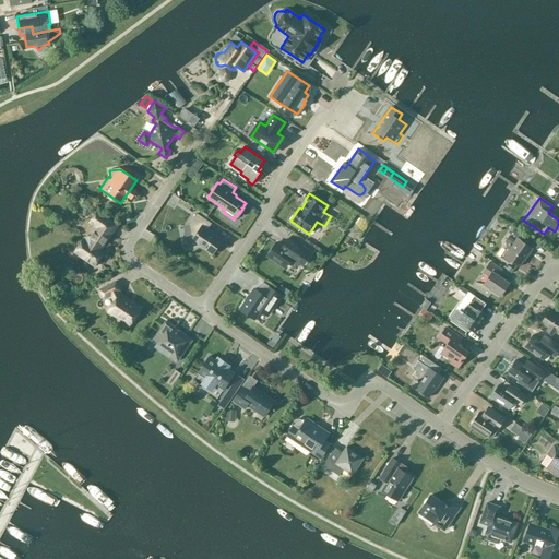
[(100,249),(117,225),(97,211),(90,222),(97,227),(90,237),(84,238),(73,252),(94,266),(104,252),(100,249)]
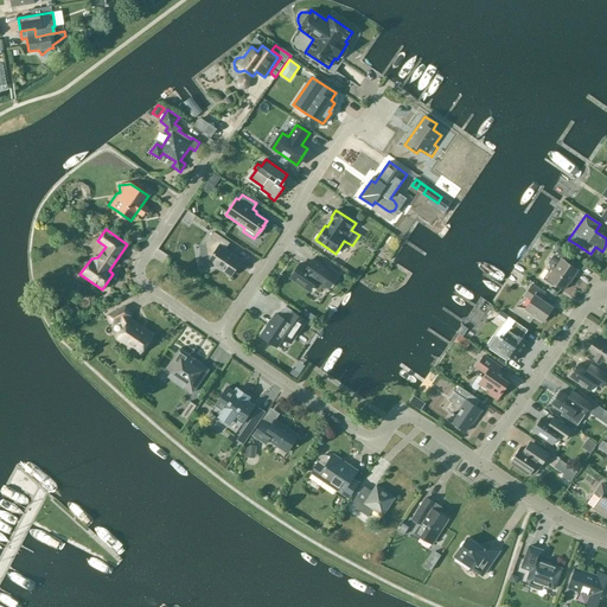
[(229,275),(240,260),(224,249),(229,242),(213,231),(205,243),(216,250),(213,253),(208,254),(211,269),(219,268),(229,275)]
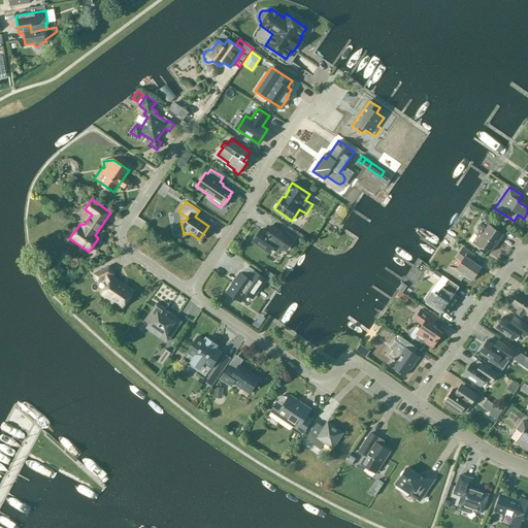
[(477,234),(472,242),(481,249),(482,246),(490,252),(494,245),(495,245),(502,234),(493,228),(496,223),(485,215),(476,227),(477,234)]
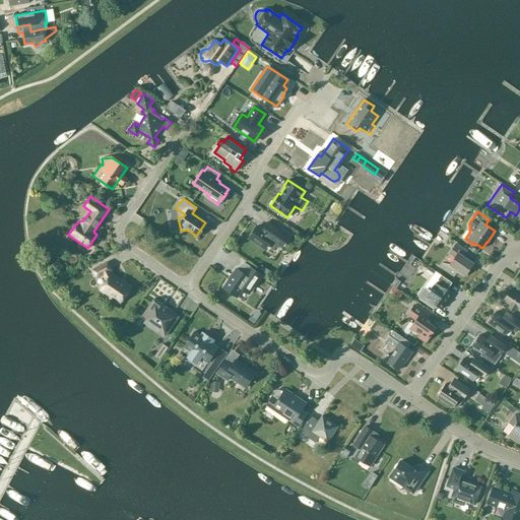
[(290,234),(269,219),(262,231),(256,226),(249,237),(265,249),(270,241),(279,247),(280,245),(284,248),(286,244),(284,243),(290,234)]
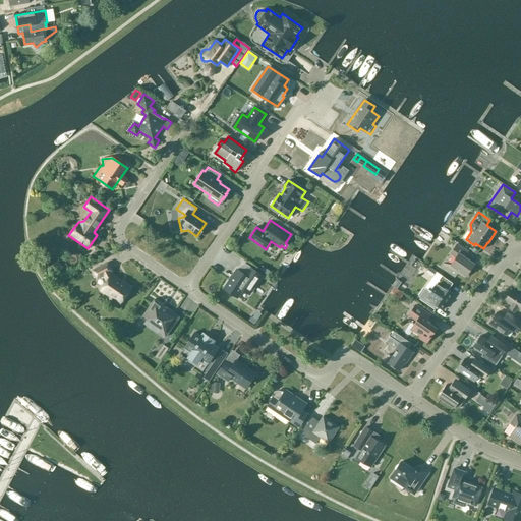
[(456,257),(451,265),(444,264),(441,267),(455,276),(458,272),(464,277),(466,275),(474,265),(464,257),(467,251),(457,244),(451,253),(456,257)]
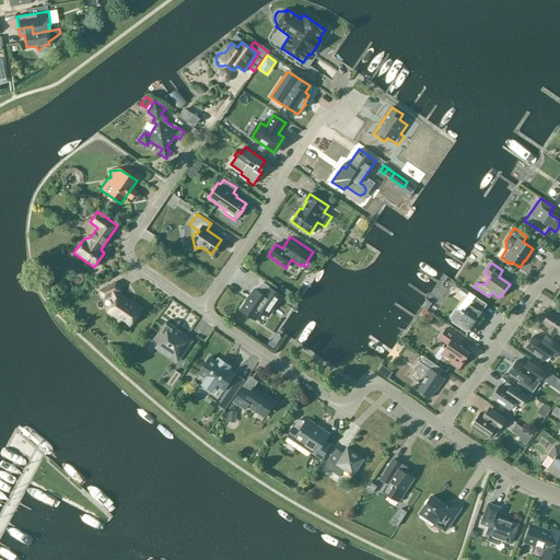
[(129,326),(140,311),(119,295),(117,292),(119,291),(116,282),(100,290),(104,299),(111,295),(115,303),(108,312),(129,326)]
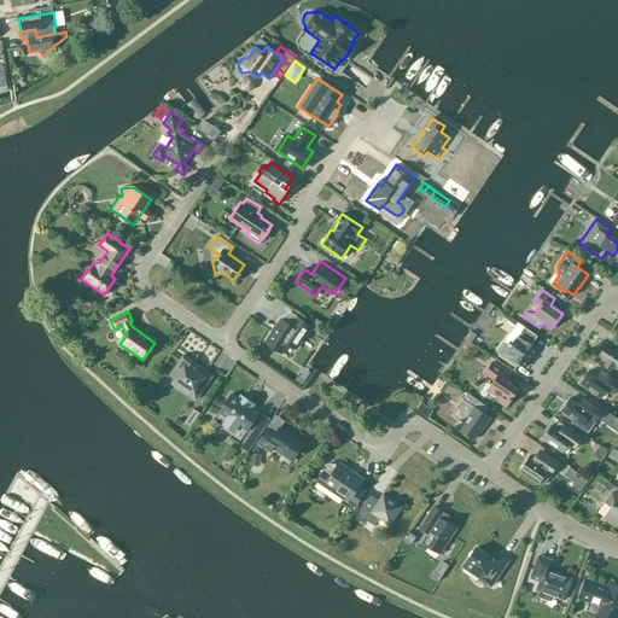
[(312,327),(297,318),(291,326),(281,319),(266,342),(281,353),(289,343),(296,349),(312,327)]
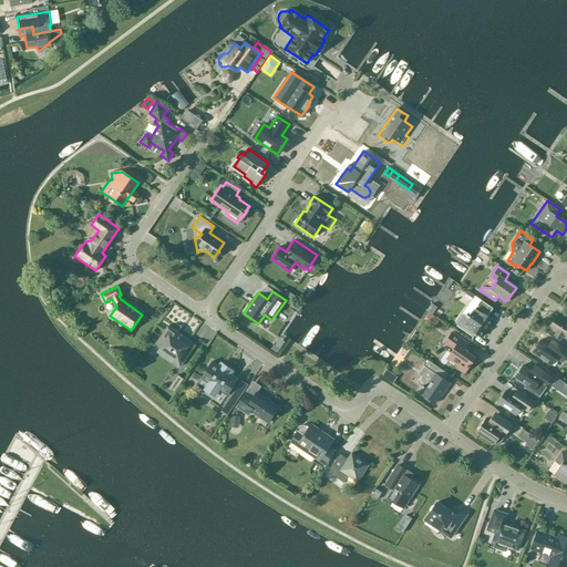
[(481,300),(467,291),(464,296),(472,301),(463,313),(468,318),(464,325),(467,327),(465,329),(474,334),(476,332),(482,337),(494,320),(487,316),(493,308),(481,300)]
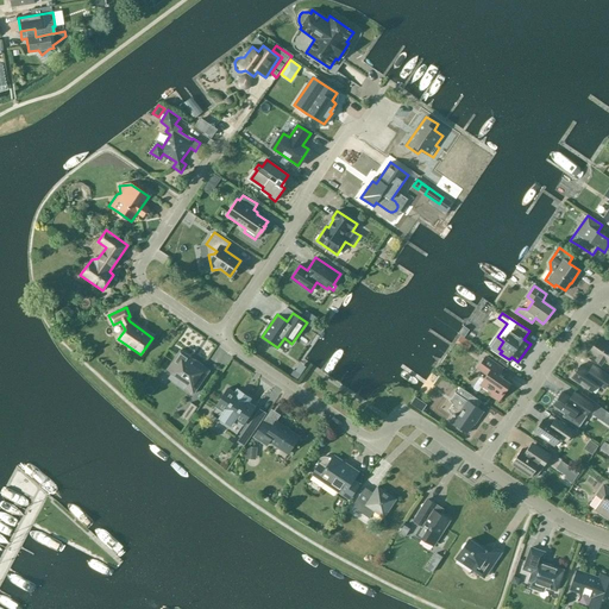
[(608,345),(598,338),(590,351),(598,357),(596,359),(601,364),(603,360),(608,364),(608,345)]
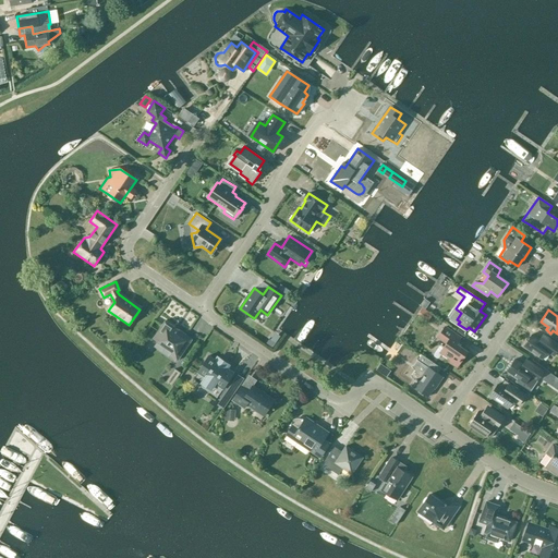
[(177,361),(192,339),(165,320),(153,339),(172,352),(169,355),(177,361)]
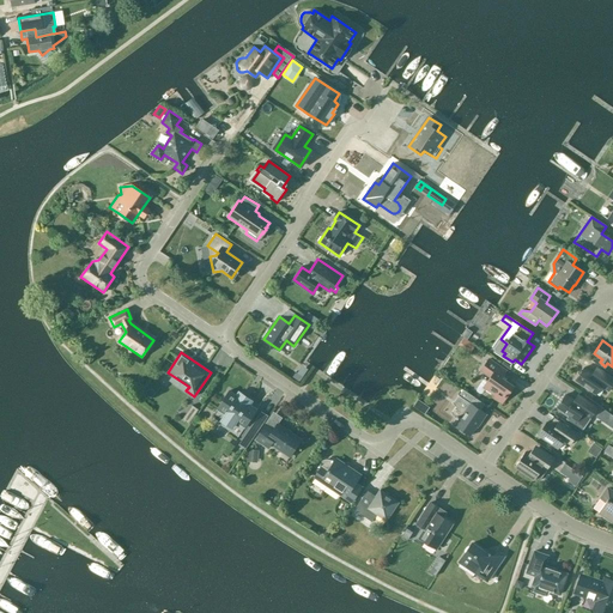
[(483,380),(477,388),(477,392),(480,393),(483,393),(485,389),(496,395),(493,398),(502,404),(514,386),(502,378),(507,371),(489,359),(481,370),(491,377),(489,381),(485,380),(483,380)]
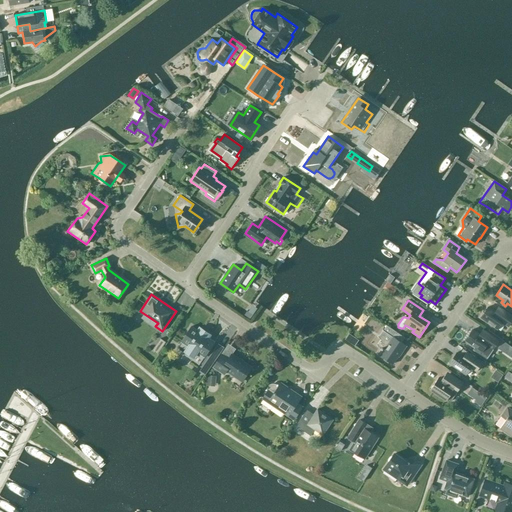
[(501,316),(488,307),(480,318),(497,329),(502,323),(508,327),(511,320),(511,315),(504,311),(501,316)]
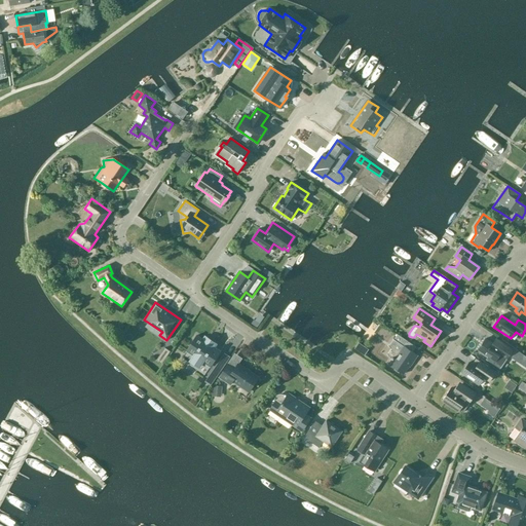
[(415,347),(401,337),(397,334),(393,340),(392,339),(387,346),(390,348),(386,354),(390,358),(386,364),(391,367),(391,366),(404,374),(409,366),(410,367),(412,364),(417,355),(412,352),(415,347)]
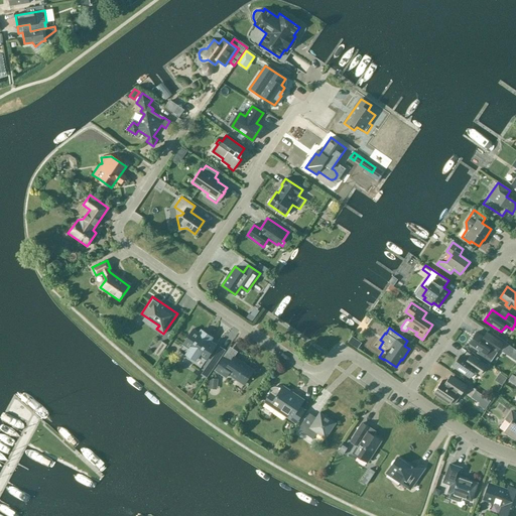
[(183,359),(200,370),(216,345),(210,341),(211,338),(202,332),(200,334),(192,329),(182,344),(190,349),(183,359)]
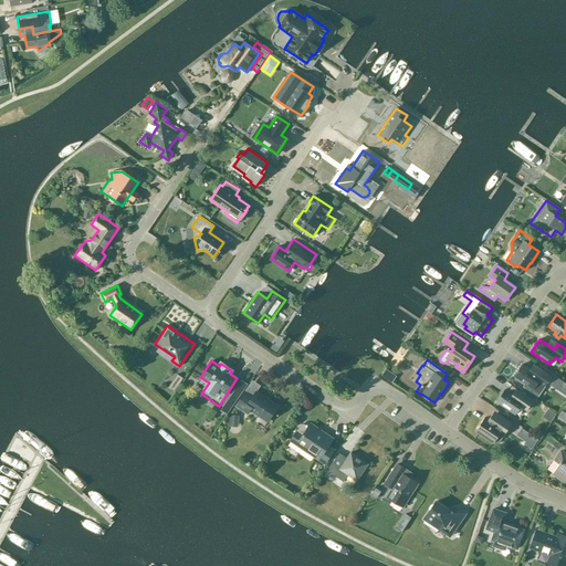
[(514,376),(525,384),(523,387),(537,397),(552,376),(541,368),(536,374),(522,364),(514,376)]
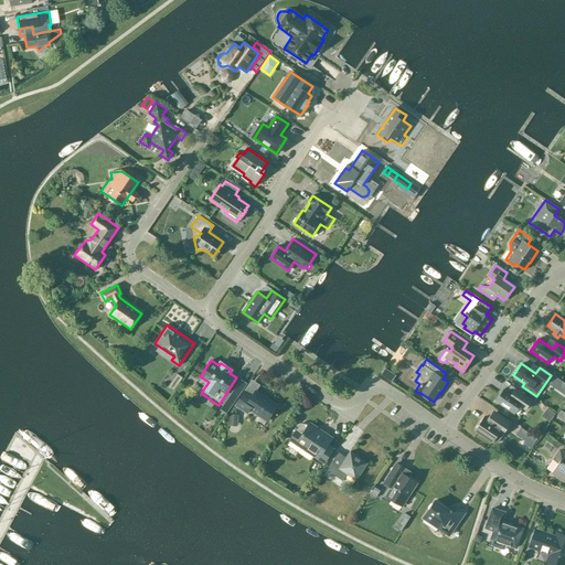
[(381,375),(387,380),(392,372),(385,368),(381,375)]
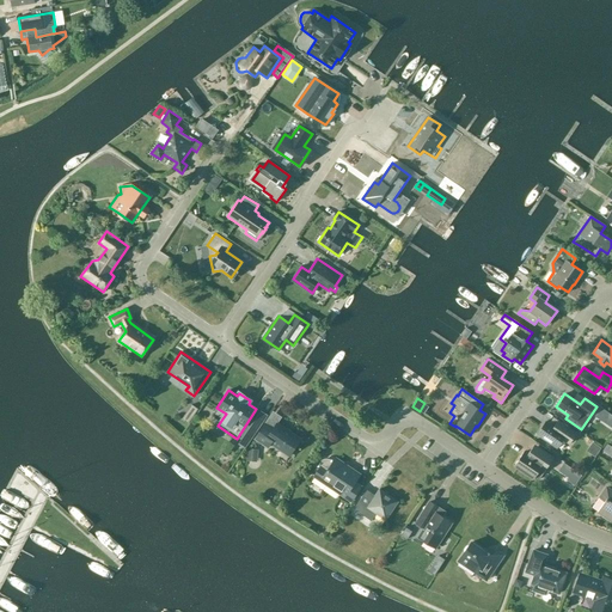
[(191,405),(182,418),(188,423),(197,409),(191,405)]
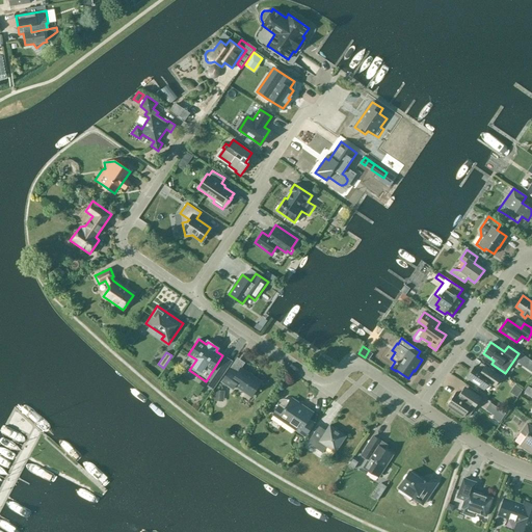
[(501,376),(488,368),(481,363),(478,368),(475,366),(467,377),(484,389),(489,382),(495,386),(501,376)]
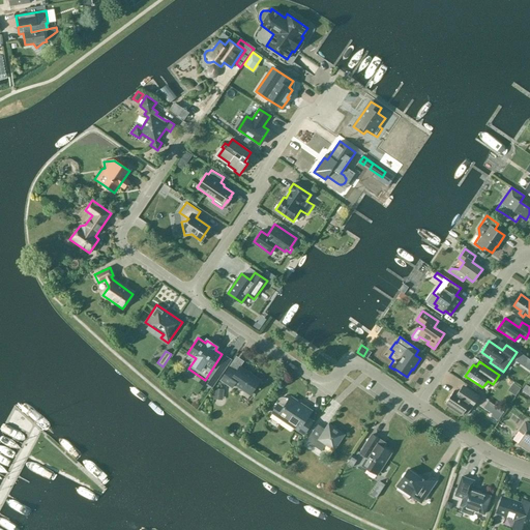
[(213,387),(228,366),(222,362),(207,383),(213,387)]
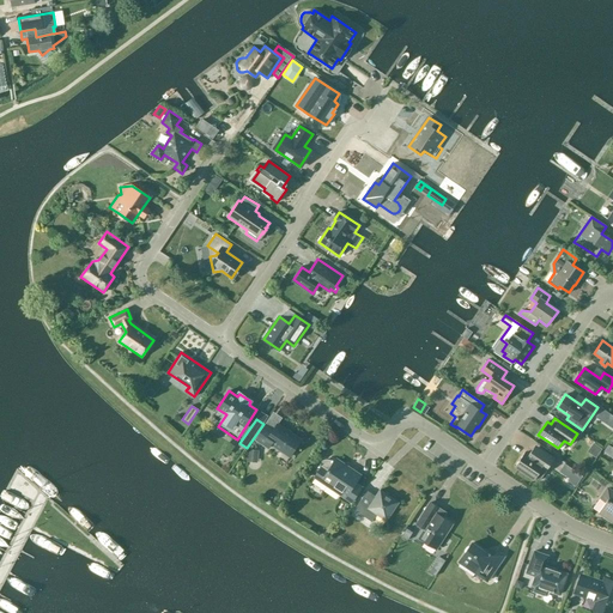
[(289,457),(301,439),(278,424),(274,429),(266,424),(255,439),(268,448),(271,444),(289,457)]
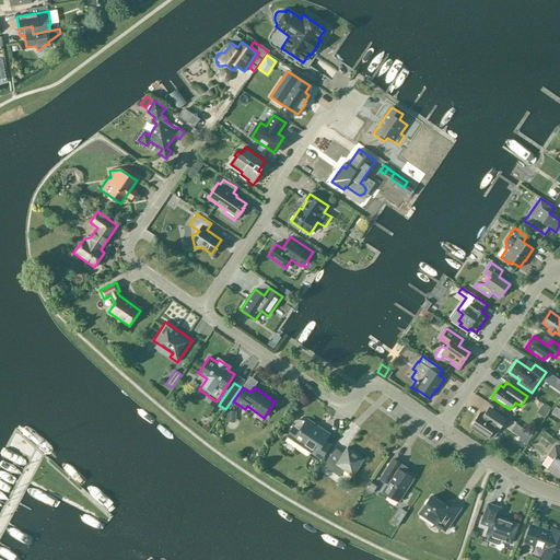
[(493,439),(499,430),(506,419),(491,409),(486,418),(479,413),(470,426),(489,438),(490,436),(493,439)]
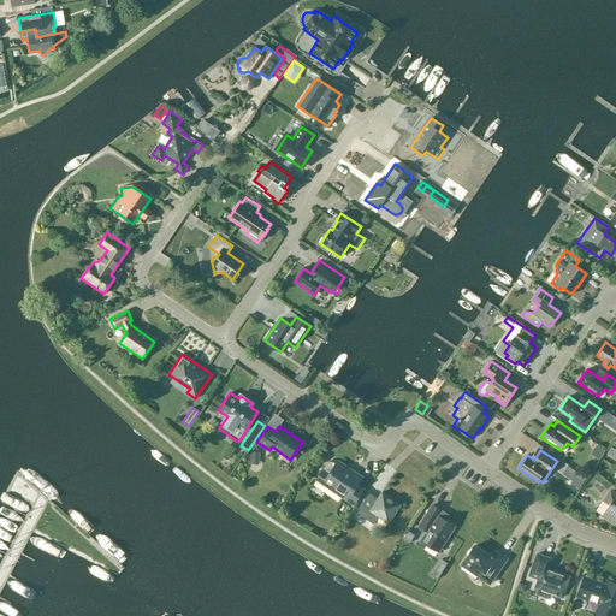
[(260,452),(249,451),(248,465),(259,465),(260,452)]
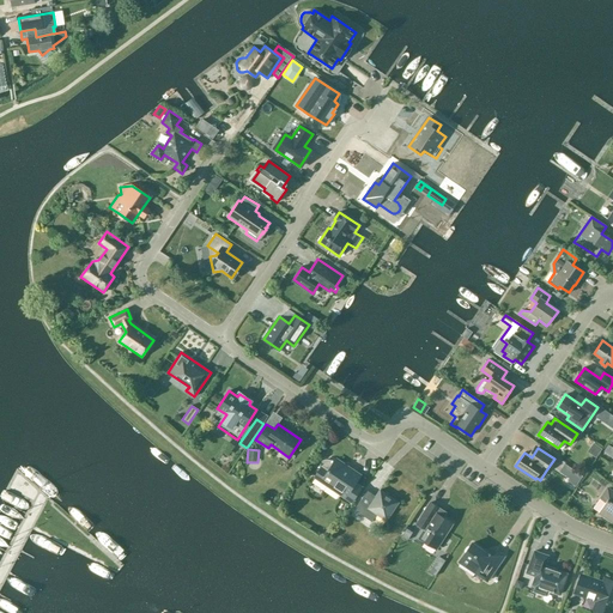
[(328,460),(327,460),(326,460),(325,460),(323,460),(323,461),(322,461),(321,462),(317,467),(320,468),(315,478),(351,502),(362,487),(354,483),(360,475),(349,467),(347,471),(332,460),(332,461),(331,461),(329,460),(328,460)]
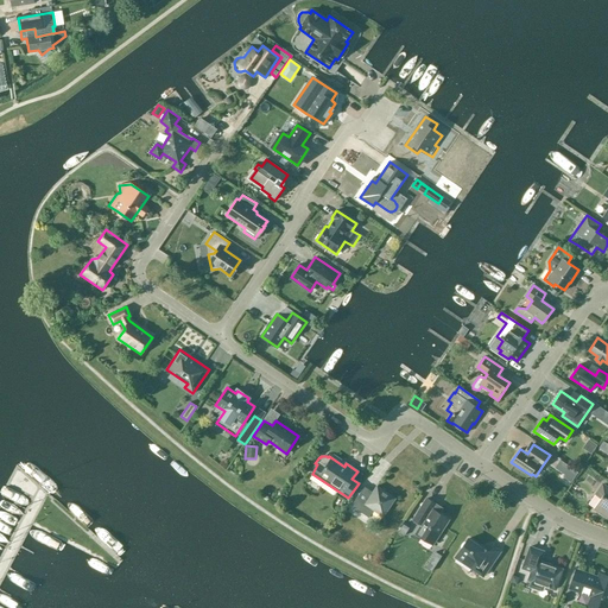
[(577,473),(559,461),(555,468),(564,475),(567,472),(575,476),(577,473)]
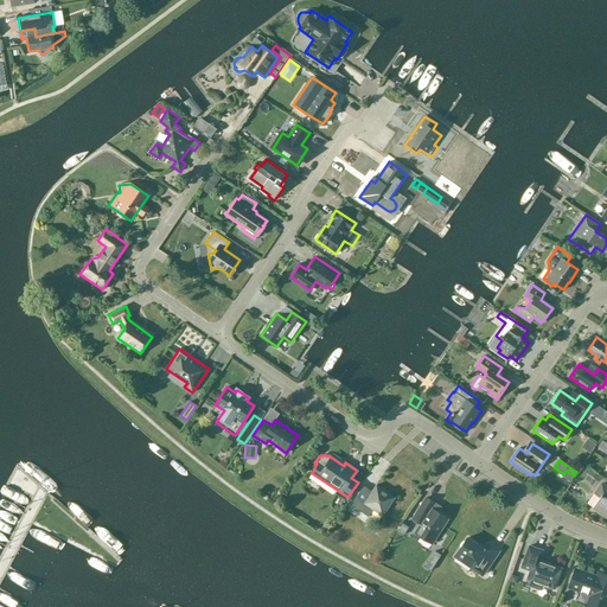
[(606,487),(601,484),(595,494),(600,498),(593,509),(606,517),(606,487)]
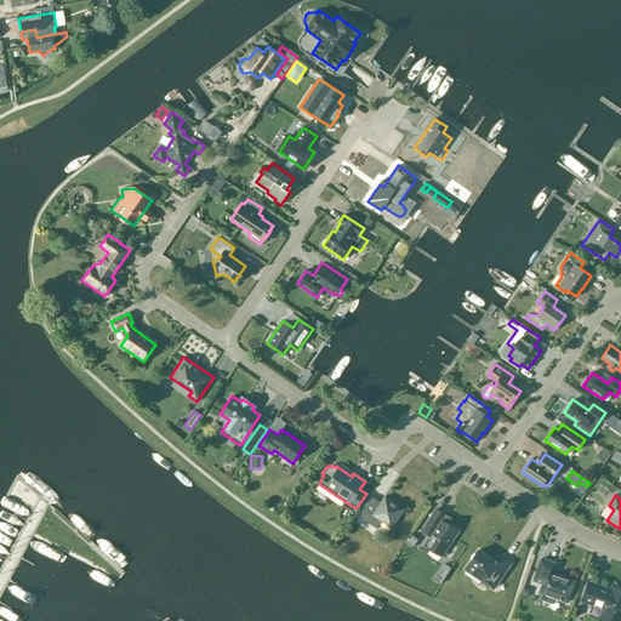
[(391,528),(404,510),(385,496),(381,503),(372,497),(359,517),(376,529),(382,522),(391,528)]
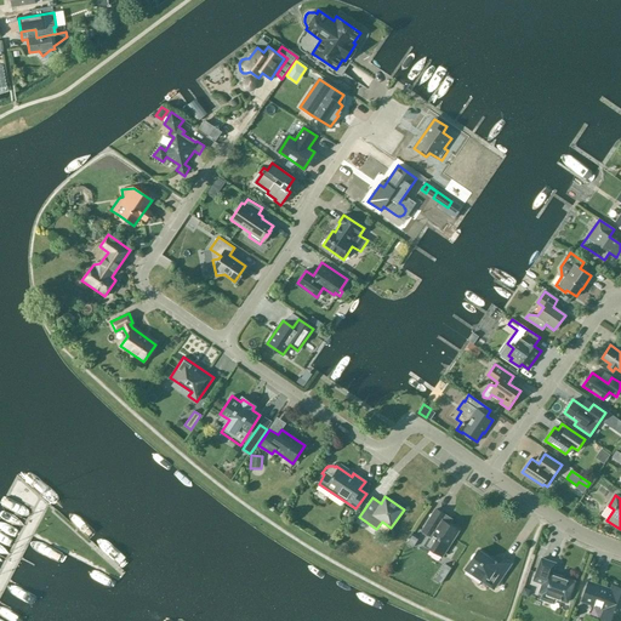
[(425,545),(443,556),(459,530),(442,520),(444,516),(436,510),(422,531),(431,536),(425,545)]
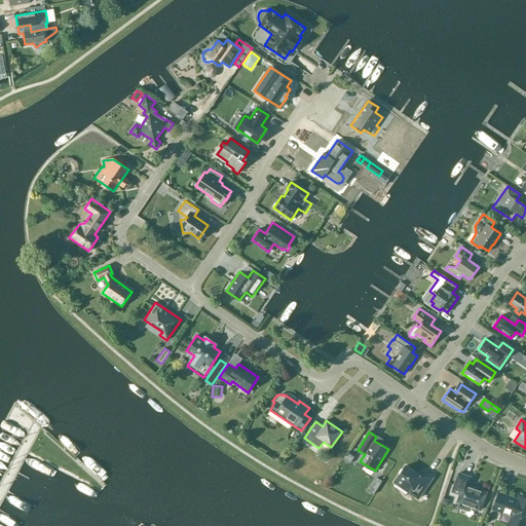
[(418,498),(433,477),(425,473),(422,478),(405,465),(393,482),(418,498)]
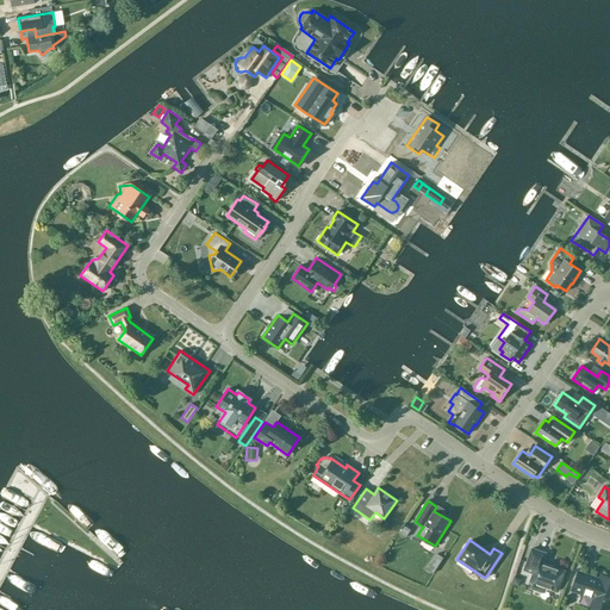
[(534,584),(533,587),(534,589),(542,592),(543,591),(545,587),(556,592),(564,572),(542,564),(545,554),(531,548),(524,570),(533,573),(530,582),(534,584)]
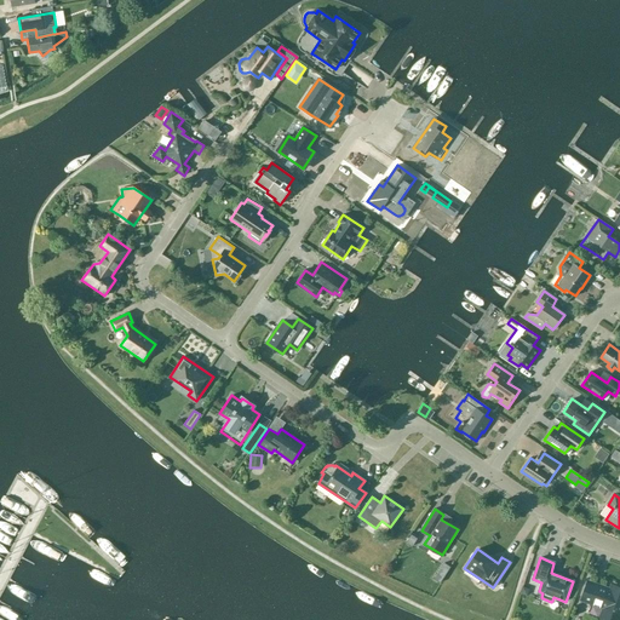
[(619,619),(619,587),(614,586),(613,591),(587,583),(581,598),(606,607),(601,618),(600,619),(619,619)]
